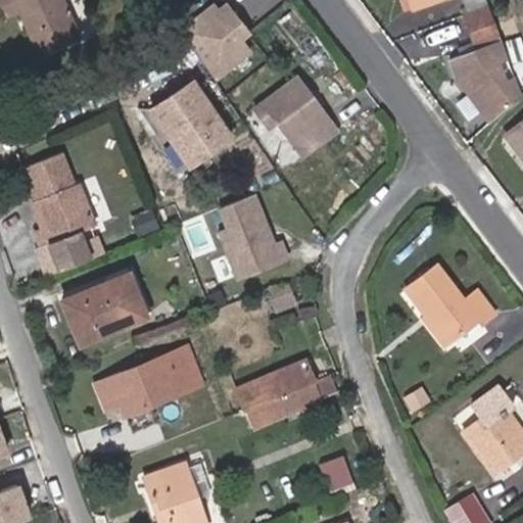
[(29,3),(28,0),(0,0),(8,18),(18,13),(16,8),(29,3)]
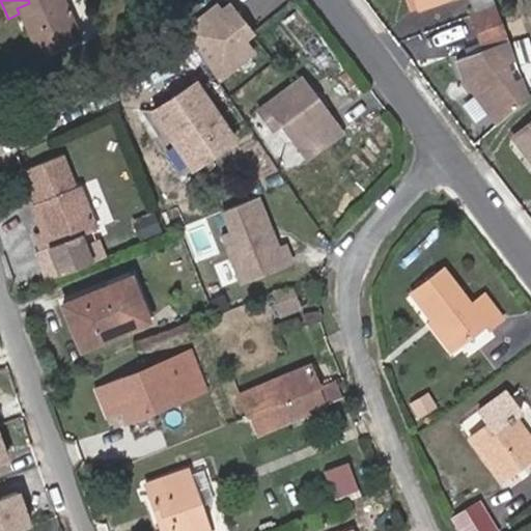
[(28,0),(29,3),(17,8),(19,14),(38,58),(81,38),(63,0),(28,0)]
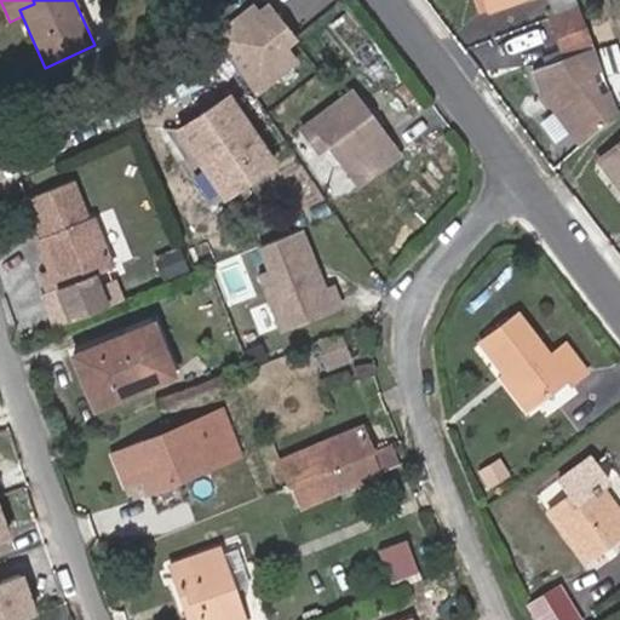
[(474,0),(480,13),(515,0),(474,0)]
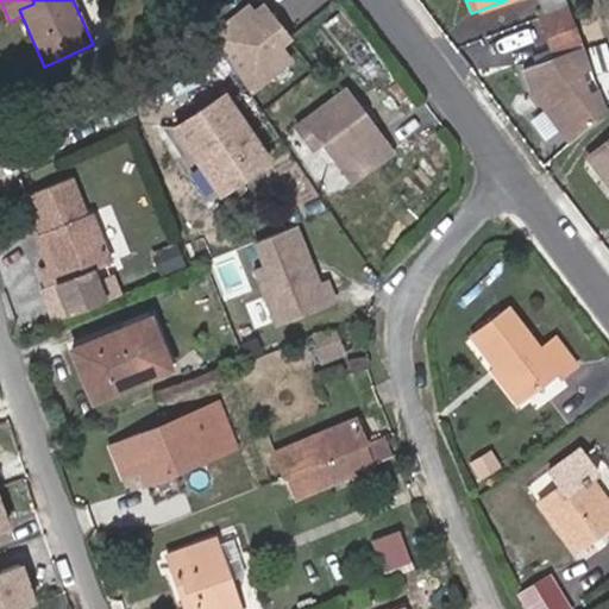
[(276,45),(286,38),(262,7),(252,16),(248,8),(212,37),(248,90),(288,60),(276,45)]
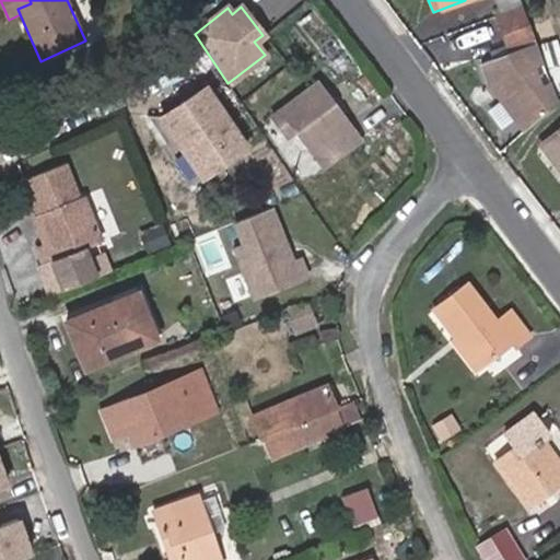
[(497,16),(502,30),(526,21),(521,8),(497,16)]
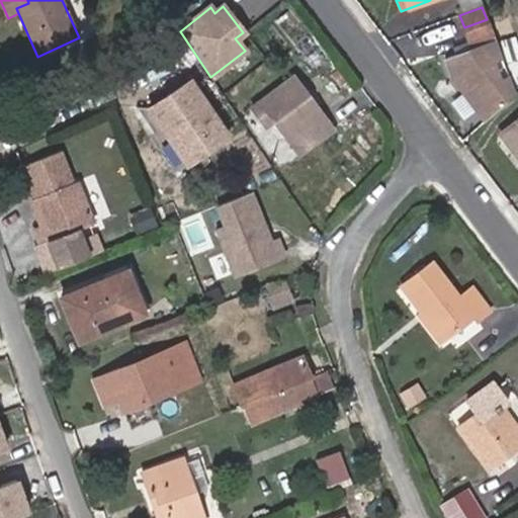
[(487,19),(464,27),(470,46),(493,36),(487,19)]
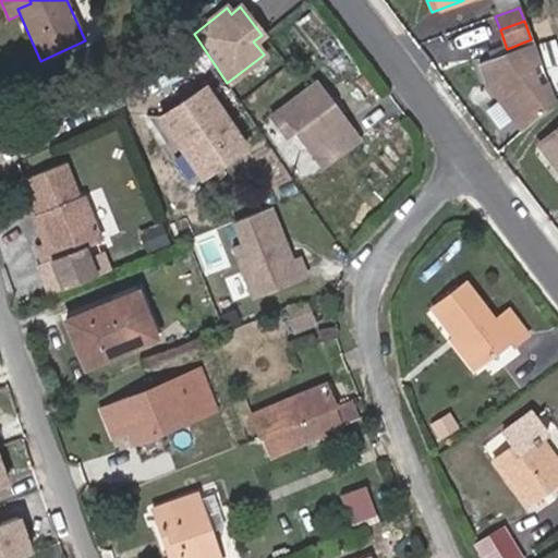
[(531,39),(507,49),(509,52),(533,44),(531,39)]
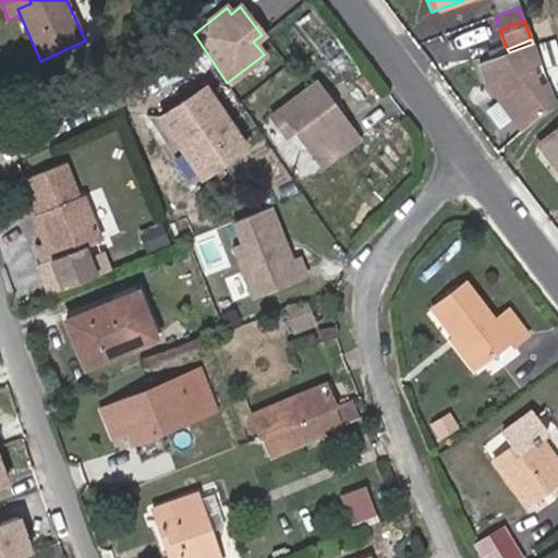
[(538,44),(553,88),(557,86),(557,51),(555,39),(538,44)]
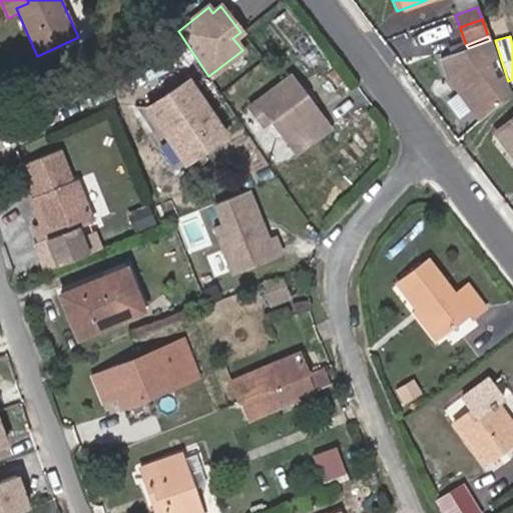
[(448,76),(480,120),(510,93),(503,76),(495,79),(489,62),(497,59),(490,40),(468,48),(439,59),(448,76)]
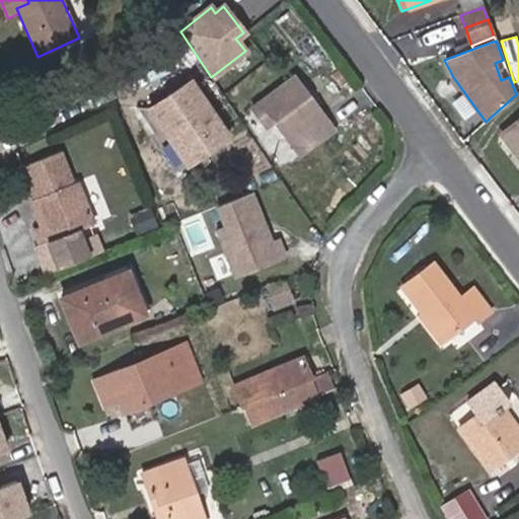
[(294,78),(254,107),(267,125),(275,120),(300,152),(332,129),(294,78)]
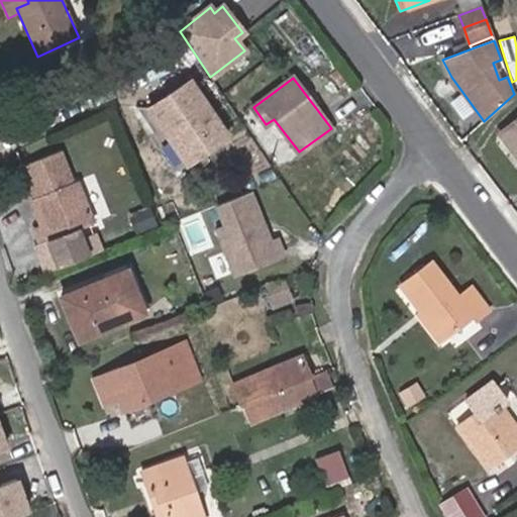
[(136,107),(153,132),(161,127),(186,165),(228,136),(191,80),(149,107),(136,107)]
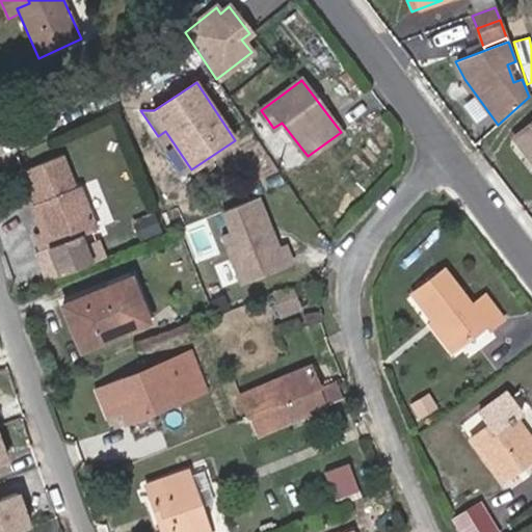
[(531,123),(513,138),(531,160),(531,123)]
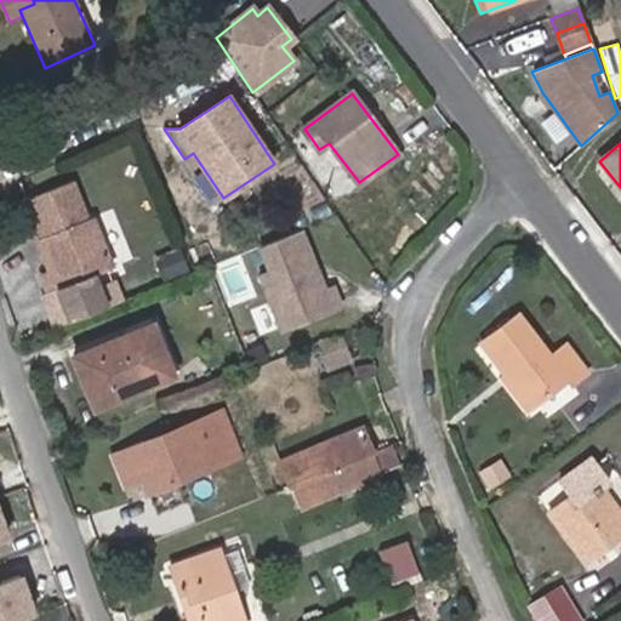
[(47,290),(43,292),(55,325),(106,305),(97,284),(92,272),(112,263),(93,220),(89,222),(73,183),(27,203),(43,243),(49,240),(51,246),(44,254),(51,273),(43,277),(47,290)]
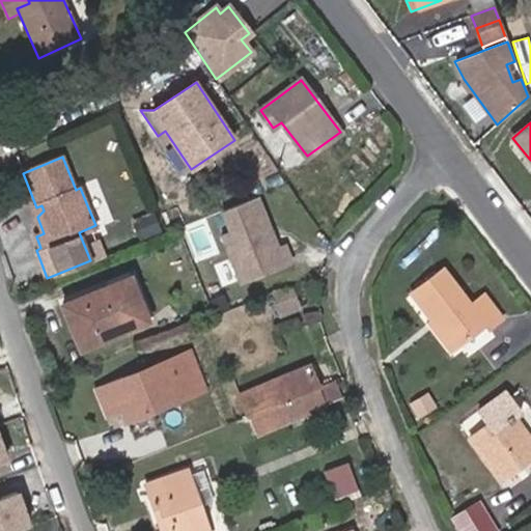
[(284,188),(271,193),(276,205),(289,200),(284,188)]
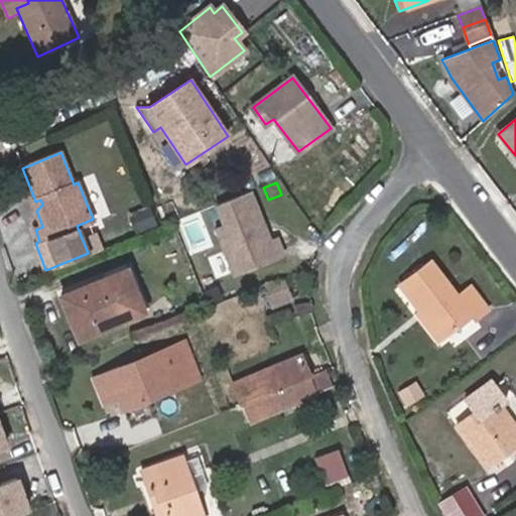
[(246,191),(214,205),(222,225),(213,228),(232,274),(278,256),(271,239),(266,241),(246,191)]
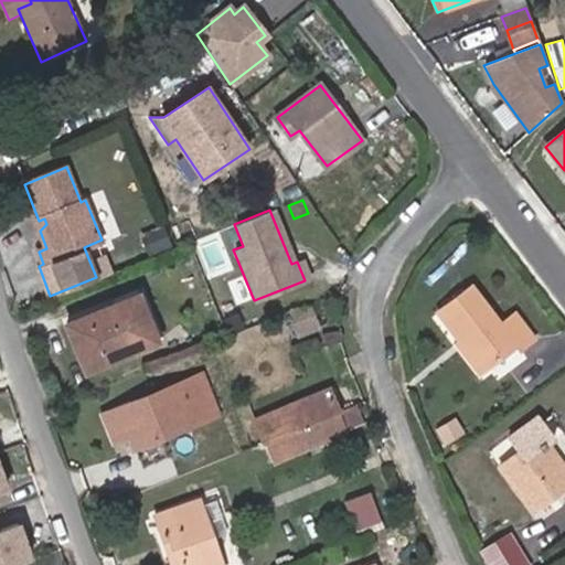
[(39,221),(35,222),(40,231),(46,224),(44,219),(39,221)]
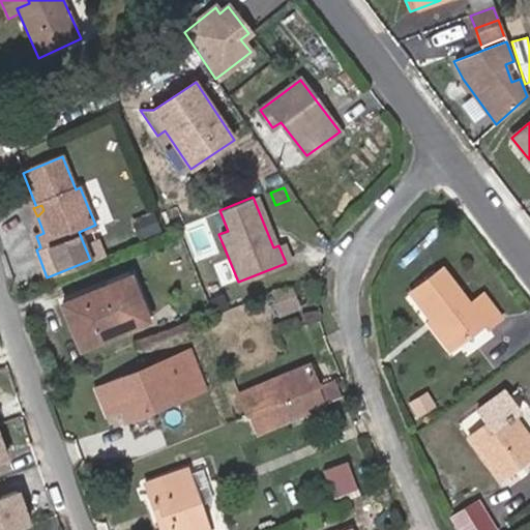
[(133,219),(141,238),(160,231),(153,212),(133,219)]
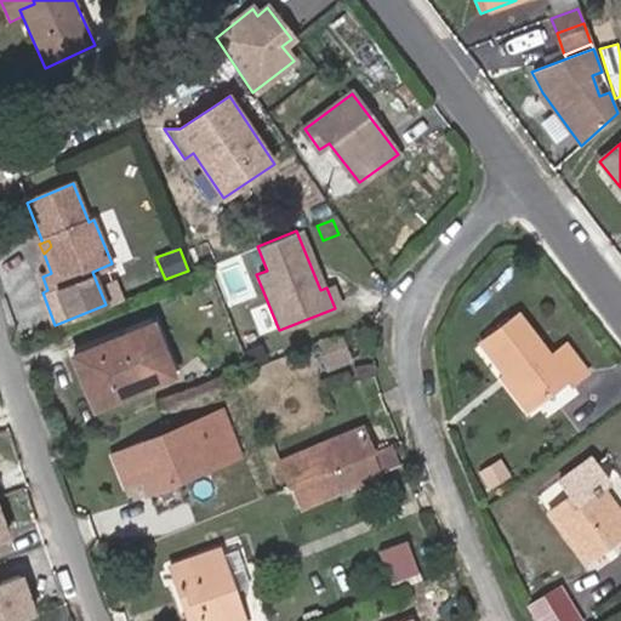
[(97,284),(106,305),(120,298),(112,278),(97,284)]
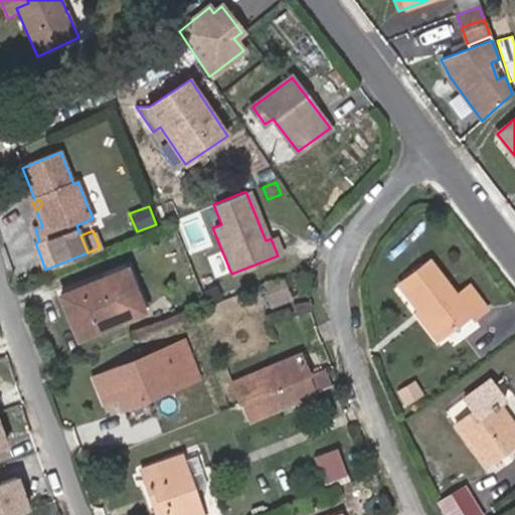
[(398,285),(418,311),(416,313),(437,340),(471,314),(474,319),(487,309),(470,286),(457,295),(431,261),(398,285)]
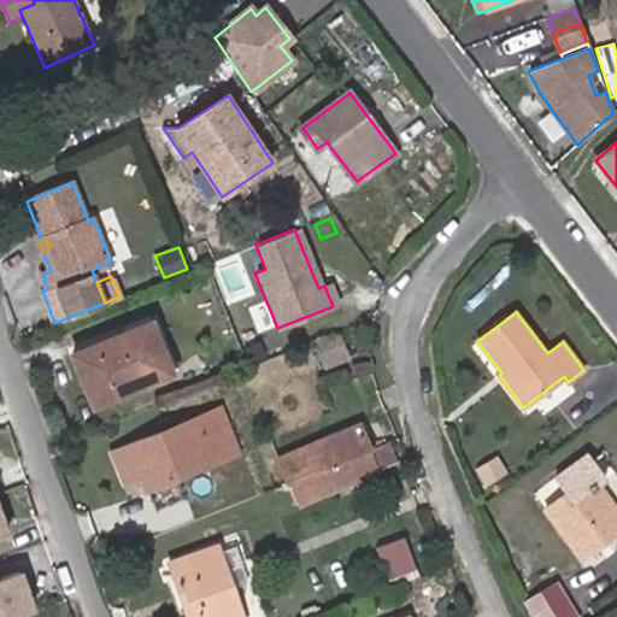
[(146,324),(157,350),(162,347),(151,322),(146,324)]
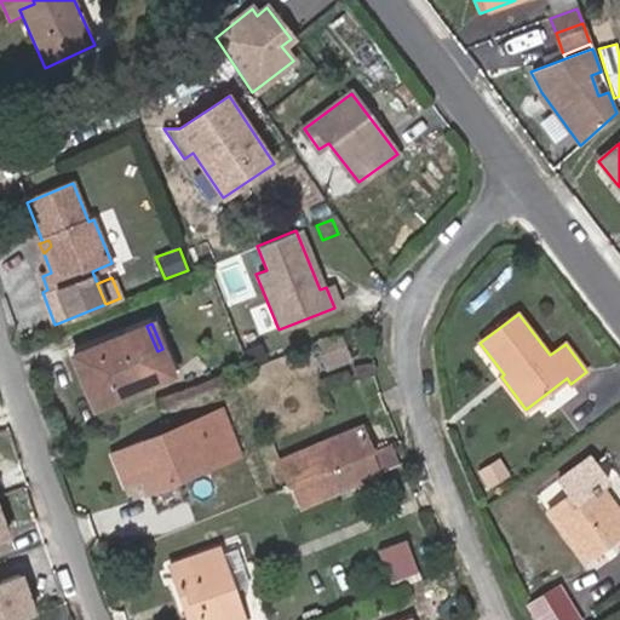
[(147,326),(72,355),(93,408),(173,375),(162,349),(158,351),(147,326)]
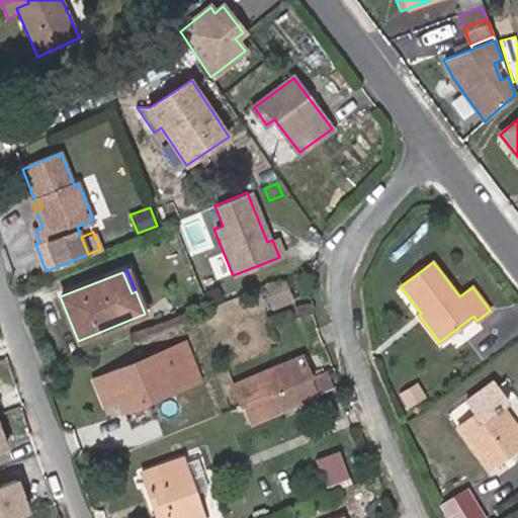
[(284,281),(265,288),(273,309),(292,300),(284,281)]
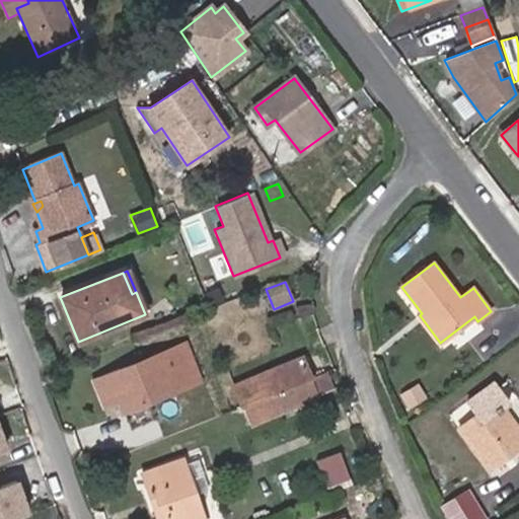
[(177,347),(192,383),(200,380),(184,345),(177,347)]
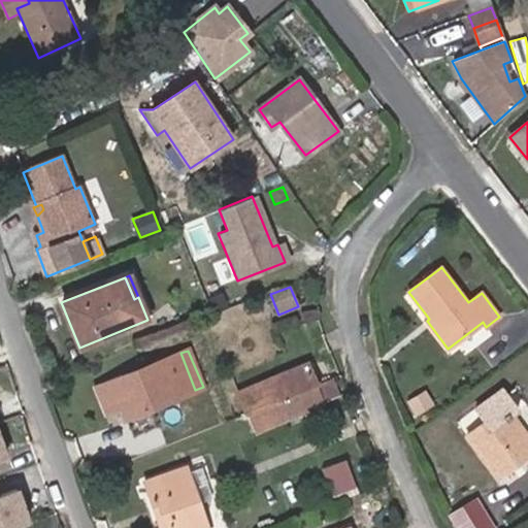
[(180,353),(96,388),(106,414),(120,408),(124,419),(195,390),(180,353)]
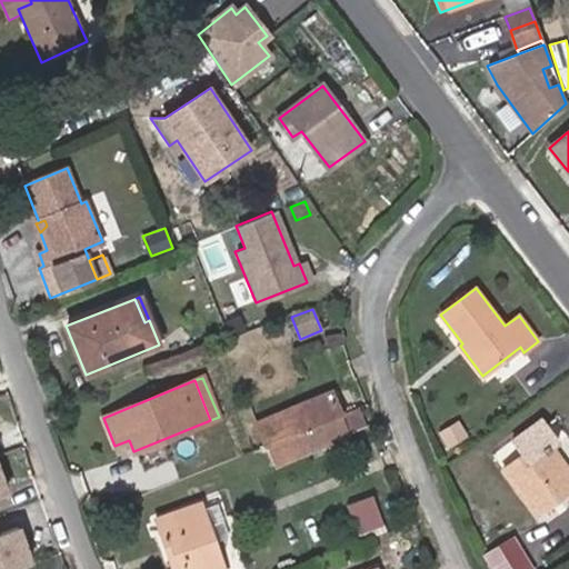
[(256,423),(266,446),(338,416),(329,393),(256,423)]
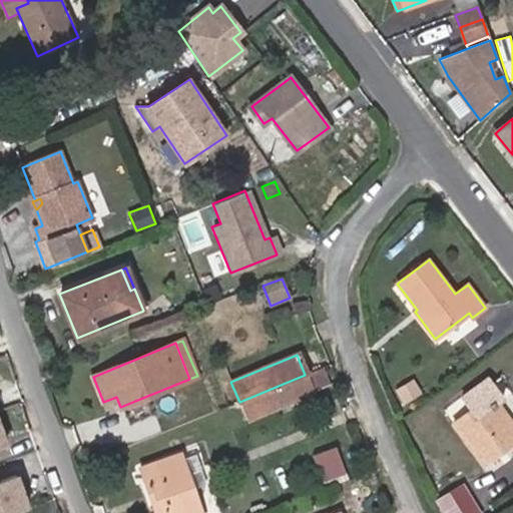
[(305,375),(239,402),(246,420),(331,385),(324,368),(305,375)]
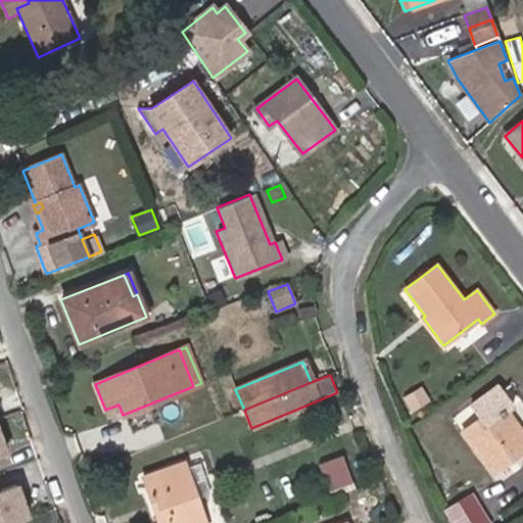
[(399,396),(410,410),(426,397),(416,384),(399,396)]
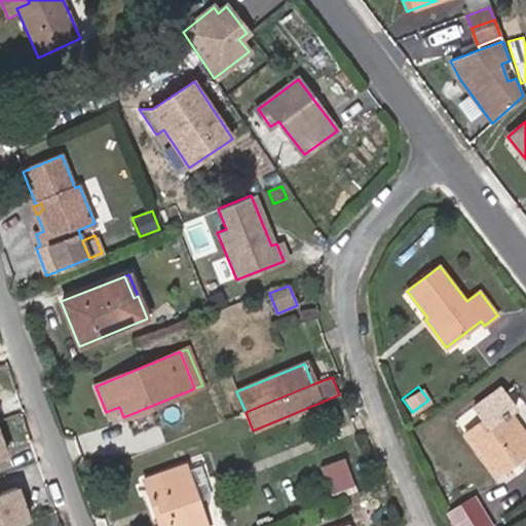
[(504,393),(515,408),(524,401),(513,386),(504,393)]
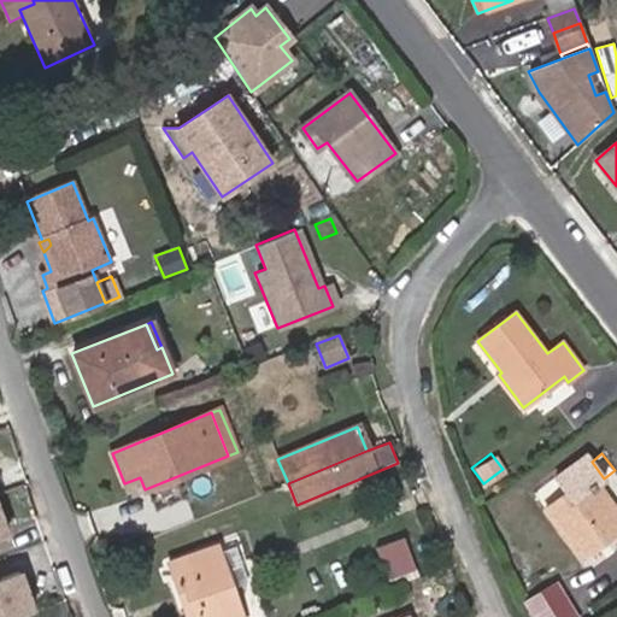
[(582,558),(616,533),(616,526),(592,492),(600,485),(605,481),(604,479),(592,462),(587,454),(554,479),(565,494),(546,509),(582,558)]
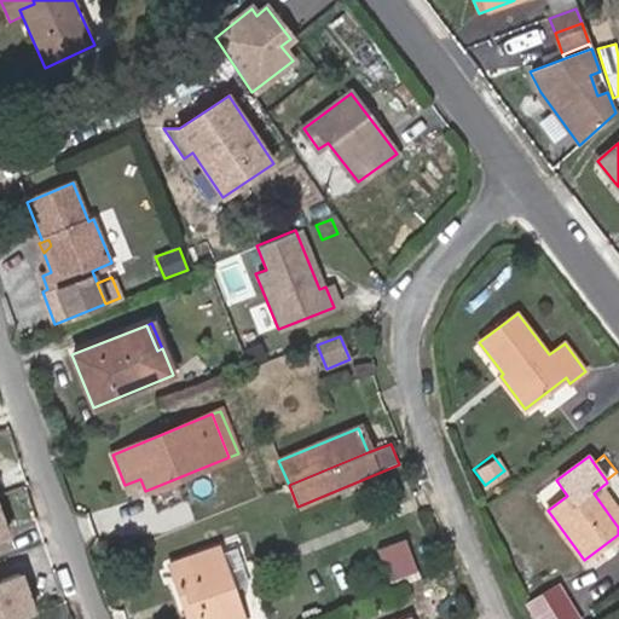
[(594,493),(618,527),(618,509),(602,486),(594,493)]
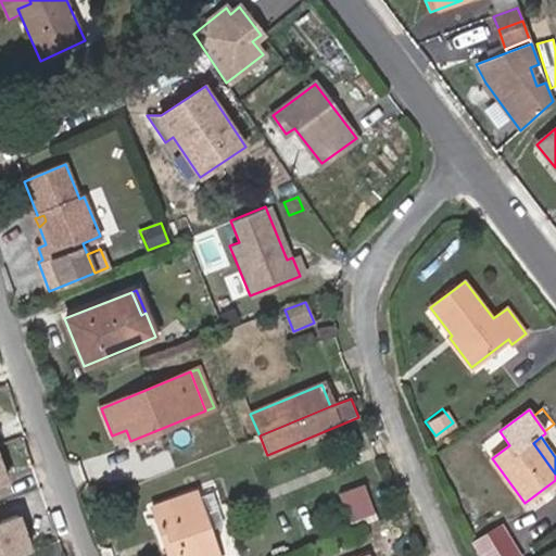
[(341,490),(352,520),(379,510),(368,480),(341,490)]
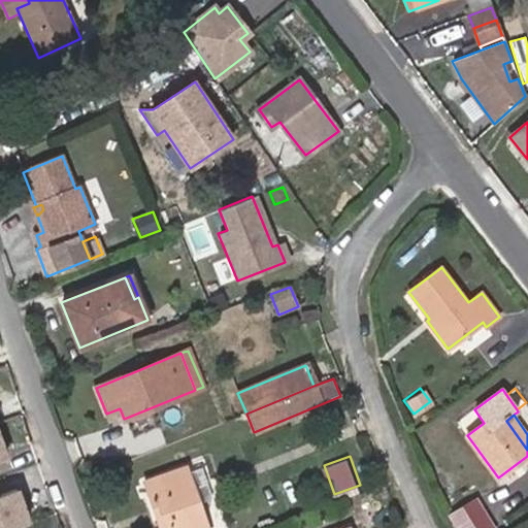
[(158,518),(164,516),(167,526),(168,527),(206,527),(197,502),(211,498),(201,468),(187,473),(186,468),(145,482),(158,518)]
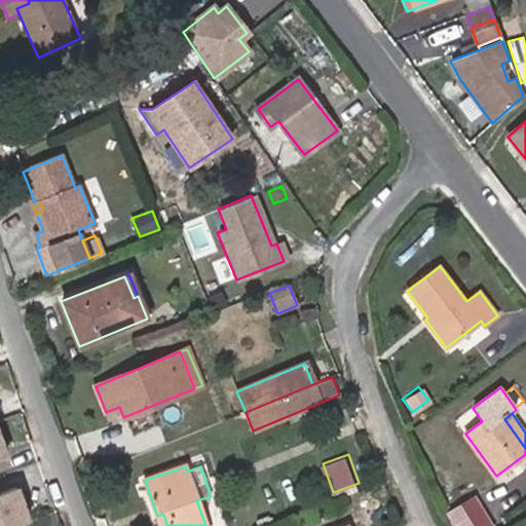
[(0,525),(14,525),(28,522),(15,488),(0,493),(0,525)]
